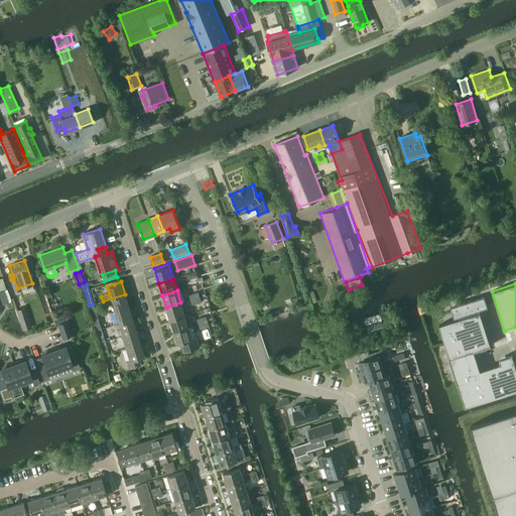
[(114,310),(129,306),(125,294),(111,298),(114,310)]
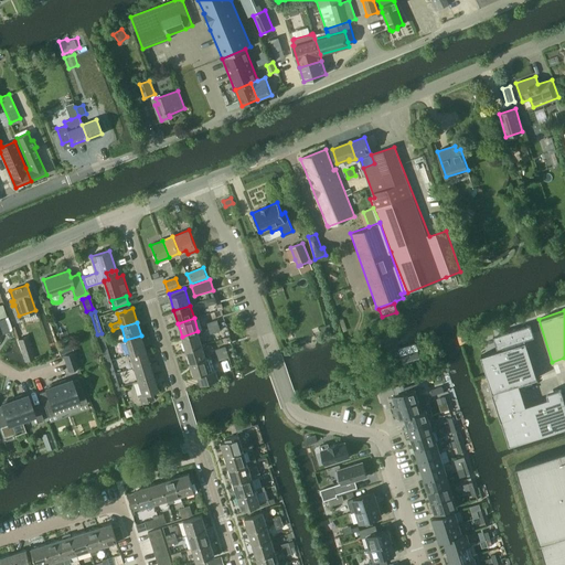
[(221,331),(219,324),(209,328),(211,334),(221,331)]
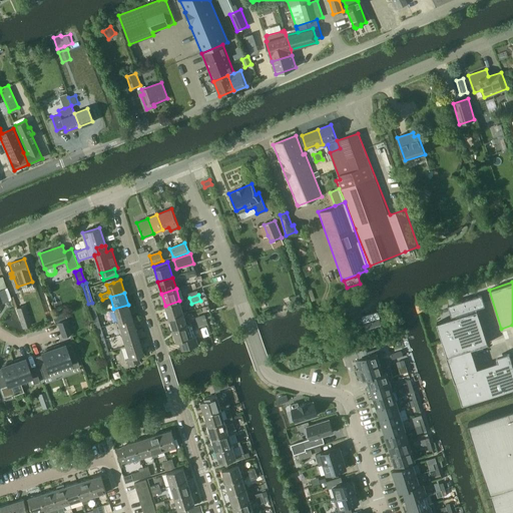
[(481,304),(479,296),(453,304),(457,317),(477,310),(476,306),(481,304)]
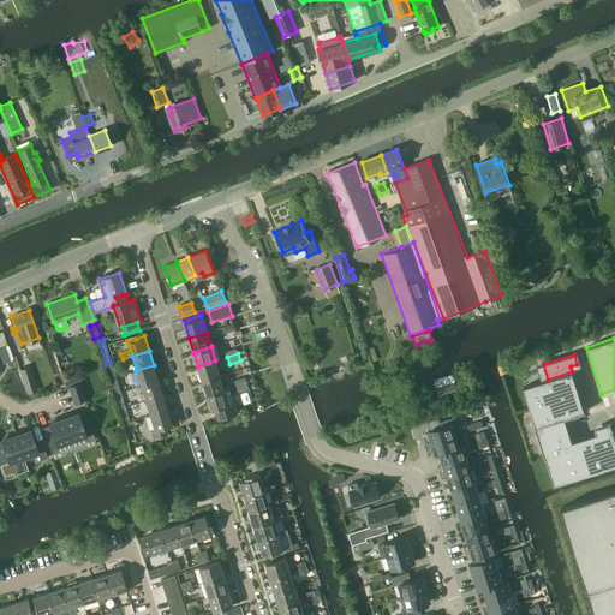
[(220,375),(215,360),(198,366),(203,381),(220,375)]
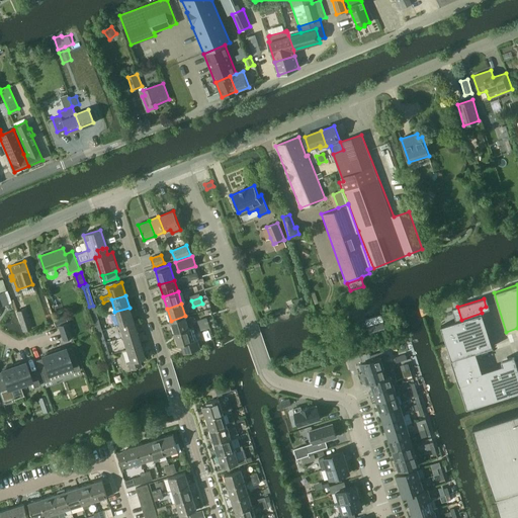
[(92,319),(97,318),(93,306),(89,307),(92,319)]
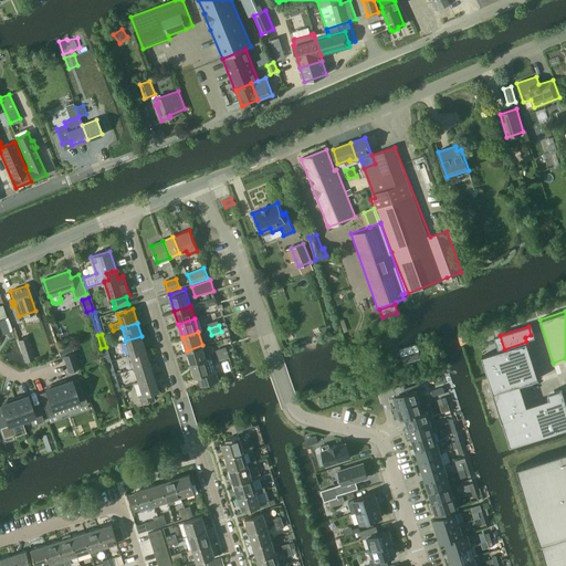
[(19,339),(23,352),(32,349),(28,336),(19,339)]
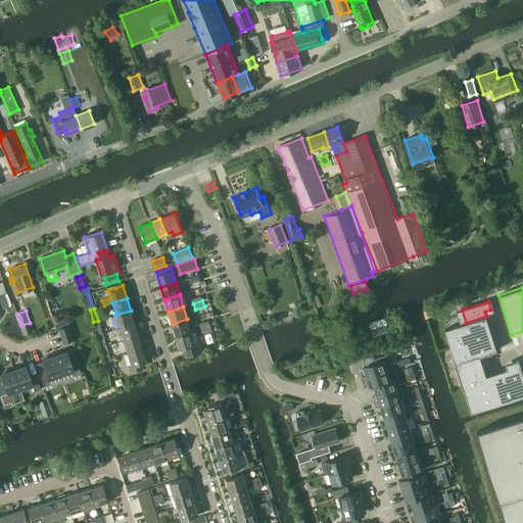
[(120,328),(135,323),(131,311),(115,315),(120,328)]
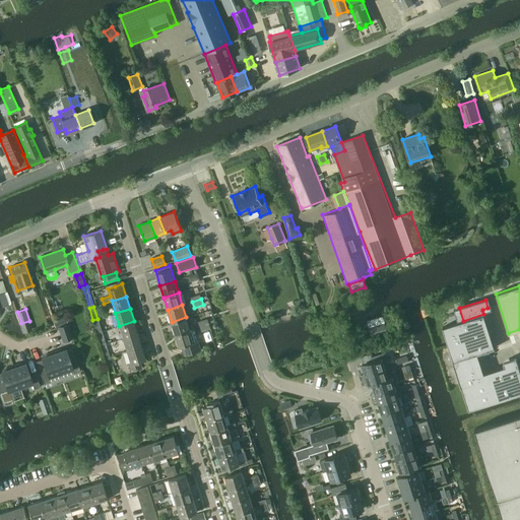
[(495,348),(483,314),(463,321),(442,327),(453,361),(495,348)]
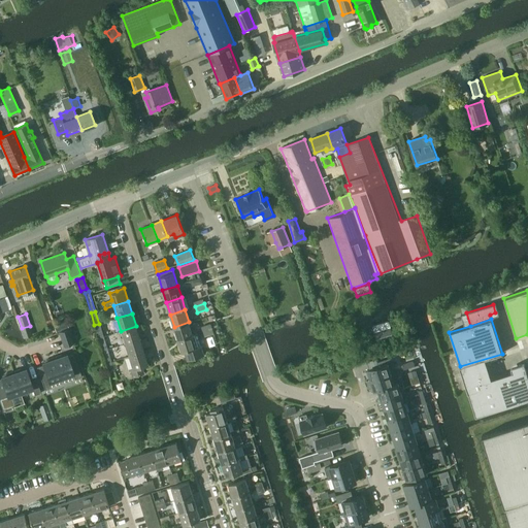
[(193,334),(189,322),(174,327),(178,339),(193,334)]
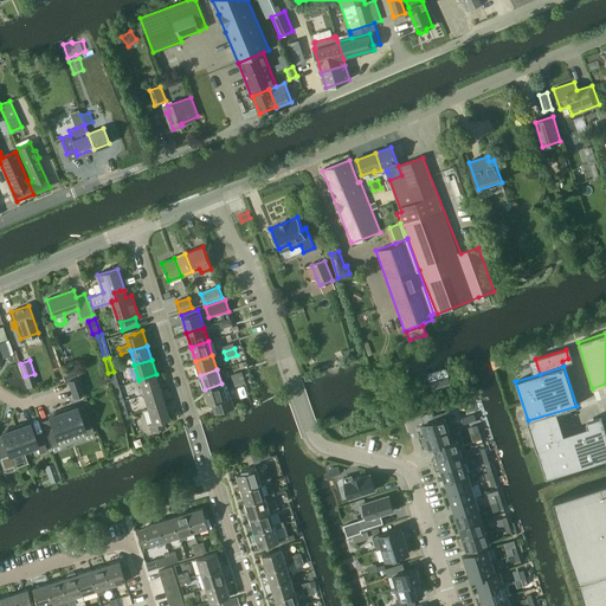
[(113,387),(118,386),(114,372),(108,373),(113,387)]
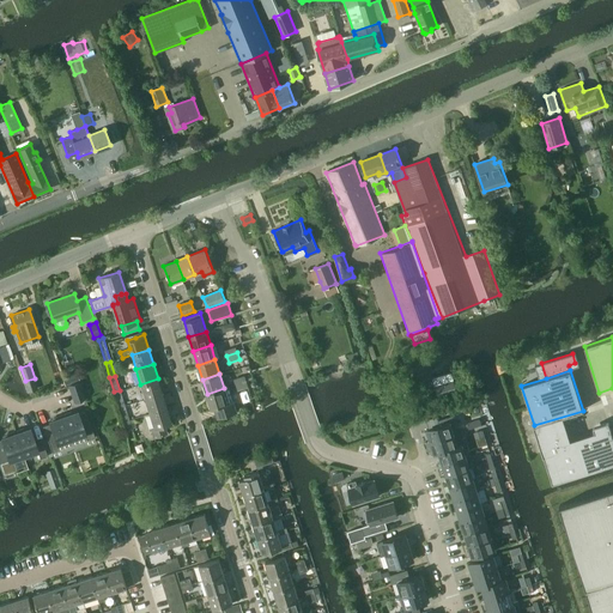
[(145,399),(162,393),(158,378),(140,384),(145,399)]
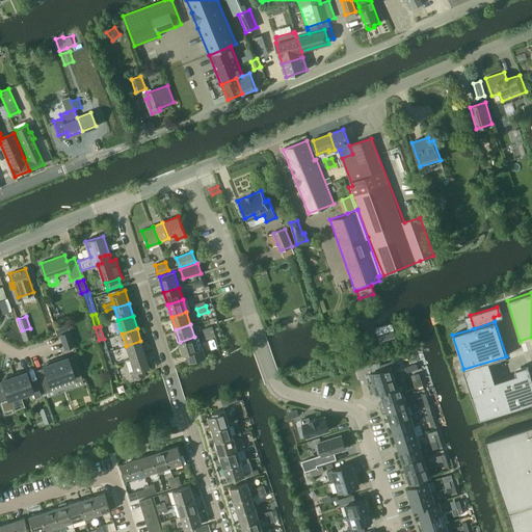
[(69,330),(59,334),(61,342),(72,339),(69,330)]
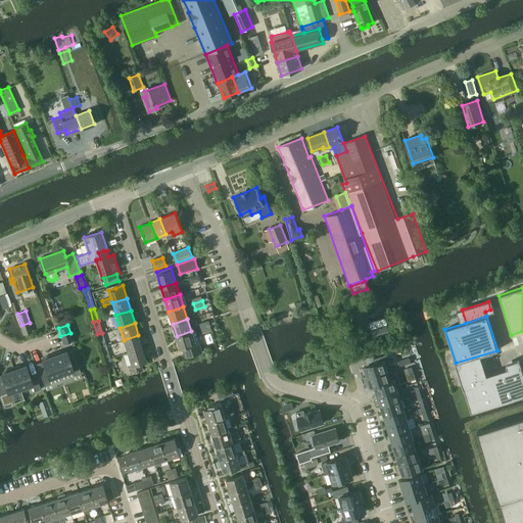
[(386,325),(371,330),(374,340),(389,336),(386,325)]
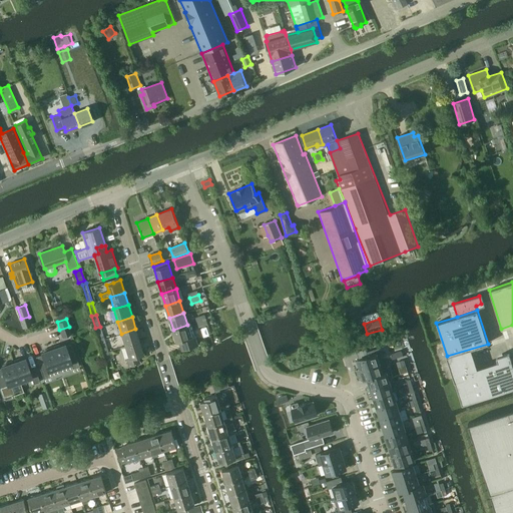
[(207,325),(206,320),(196,322),(198,328),(207,325)]
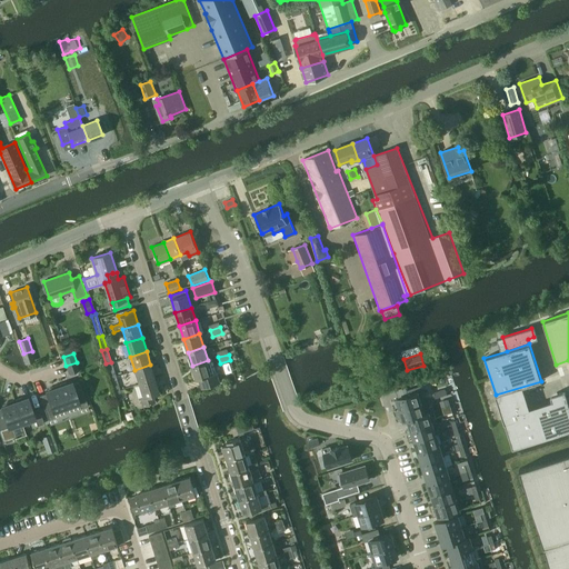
[(208,360),(192,366),(197,379),(199,378),(202,388),(220,381),(218,372),(213,359),(208,361),(208,360)]
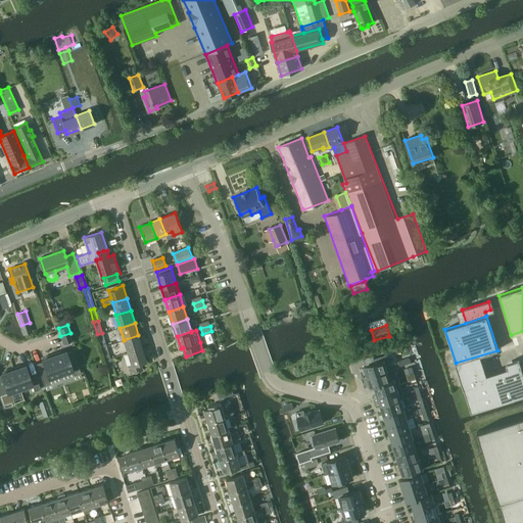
[(128,352),(142,347),(138,335),(124,340),(128,352)]
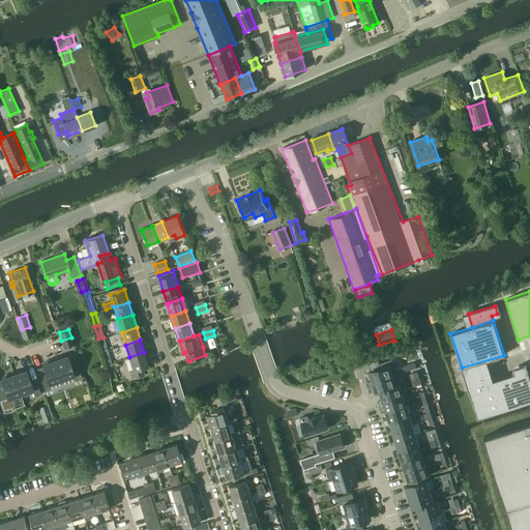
[(144,352),(129,357),(134,370),(130,371),(134,378),(144,374),(142,367),(148,365),(144,352)]
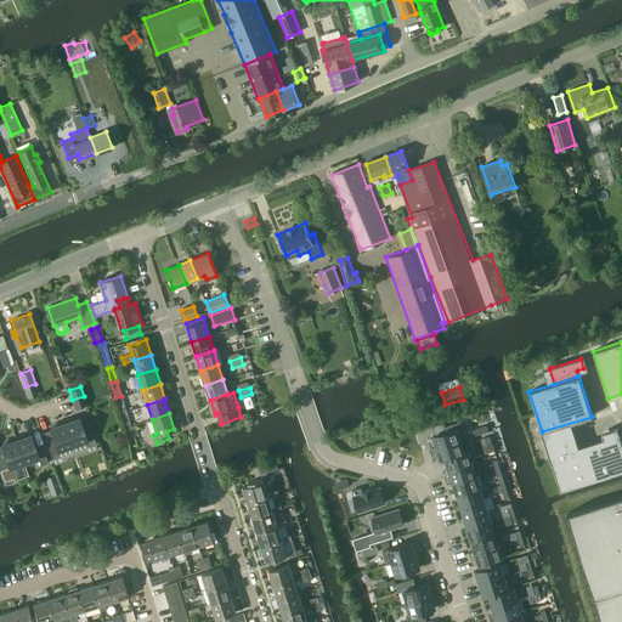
[(72,418),(64,420),(73,445),(85,441),(88,446),(96,444),(86,417),(79,419),(78,417),(73,419),(72,418)]
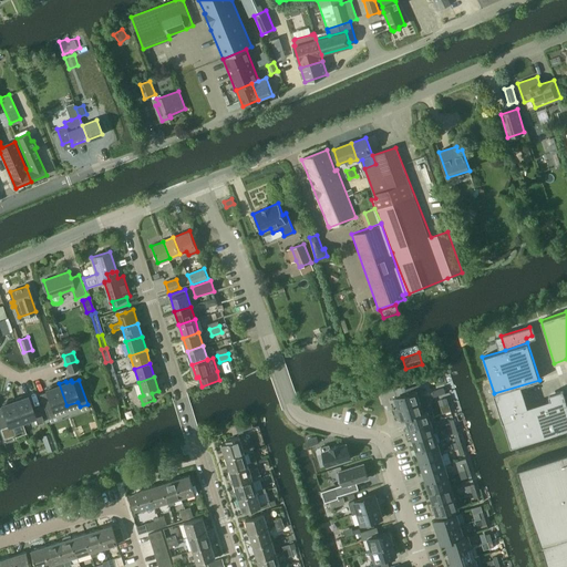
[(66,405),(59,383),(50,387),(51,388),(45,390),(45,391),(39,393),(48,418),(55,415),(53,410),(66,405)]
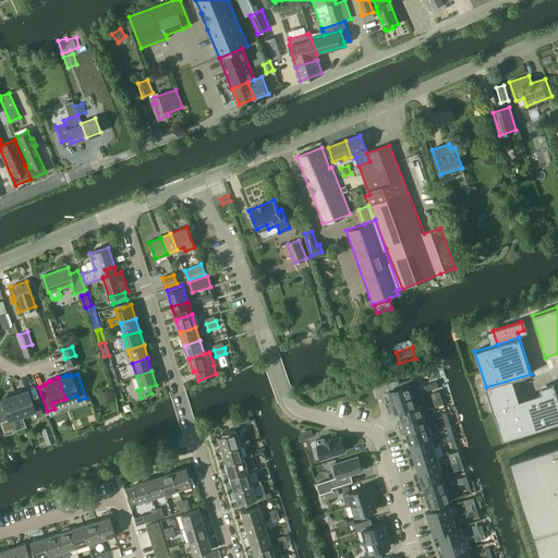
[(398,387),(389,390),(392,401),(412,396),(416,395),(412,378),(410,379),(397,383),(398,387)]
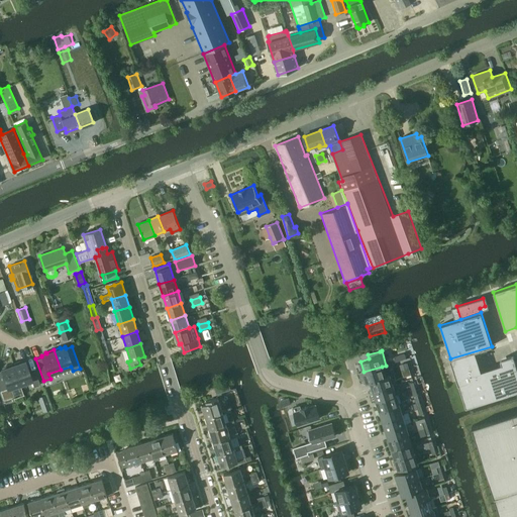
[(478,350),(450,359),(452,365),(458,384),(486,376),(484,370),(478,350)]
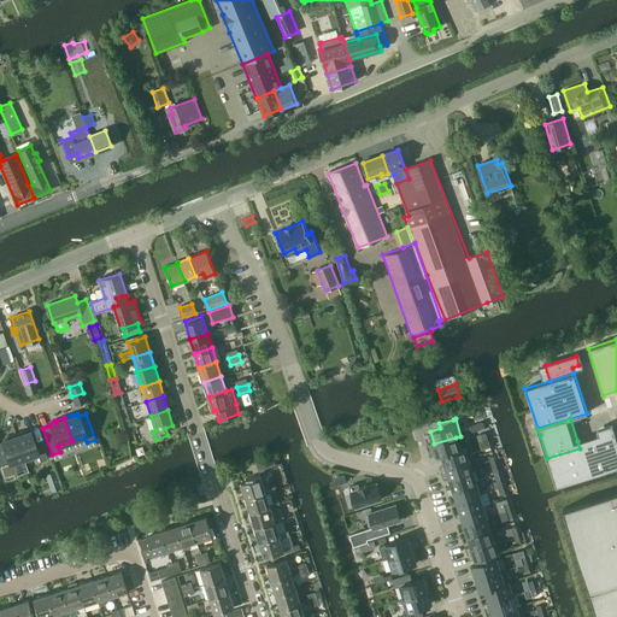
[(23,432),(16,434),(24,458),(37,453),(41,462),(48,459),(42,444),(35,446),(30,430),(24,433),(23,432)]
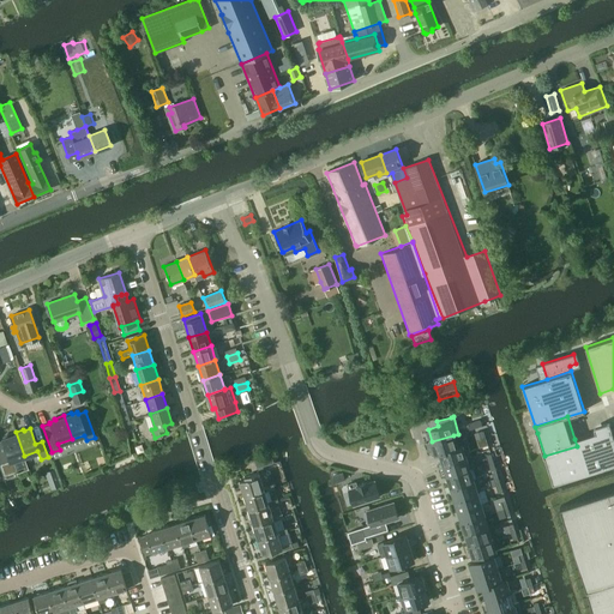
[(577,446),(545,456),(553,483),(613,463),(613,437),(611,428),(575,439),(577,446)]
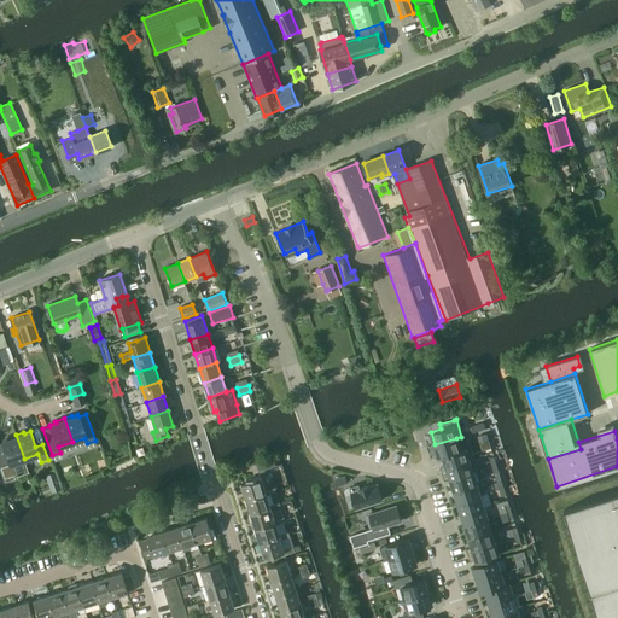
[(24,459),(16,435),(7,437),(7,439),(1,442),(4,449),(0,449),(0,465),(4,474),(12,472),(10,464),(24,459)]
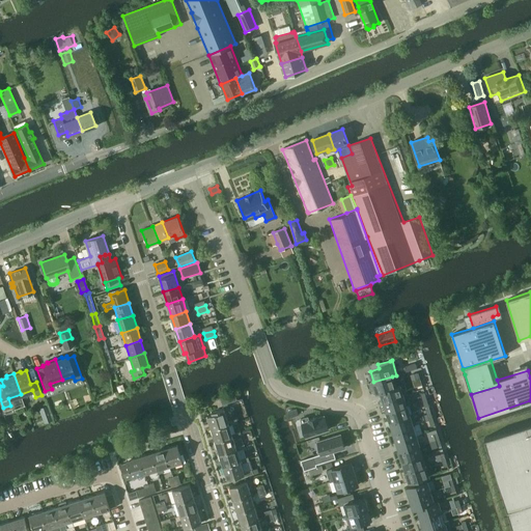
[(392,376),(373,382),(376,393),(381,391),(388,389),(388,388),(395,386),(399,385),(396,375),(392,376)]
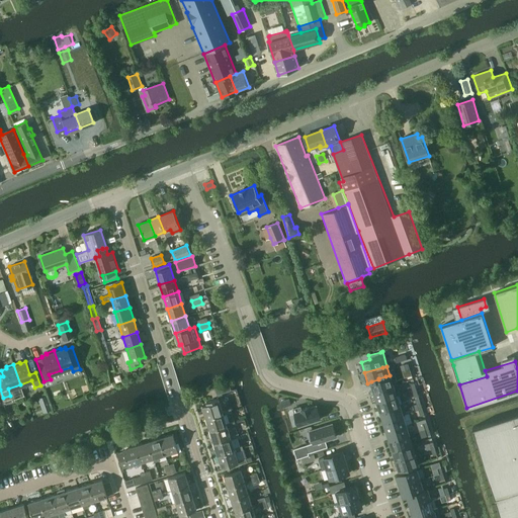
[(406,370),(402,371),(404,378),(408,377),(412,375),(412,374),(410,369),(406,371),(406,370)]
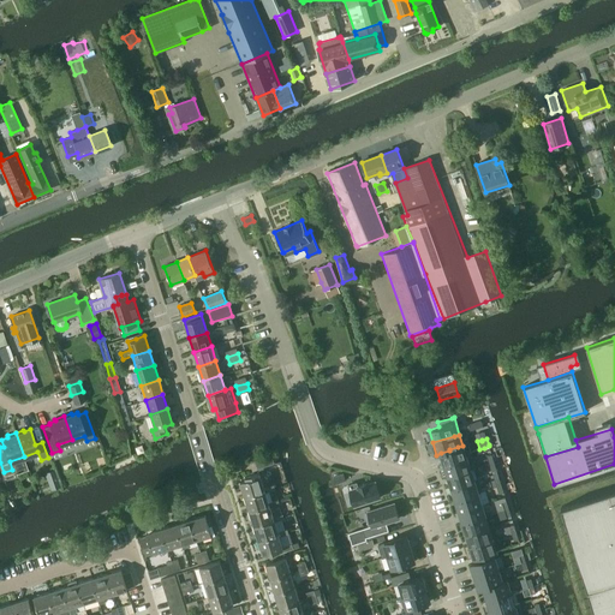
[(449,451),(441,453),(445,465),(467,458),(466,457),(470,455),(466,445),(463,446),(458,447),(449,449),(449,451)]
